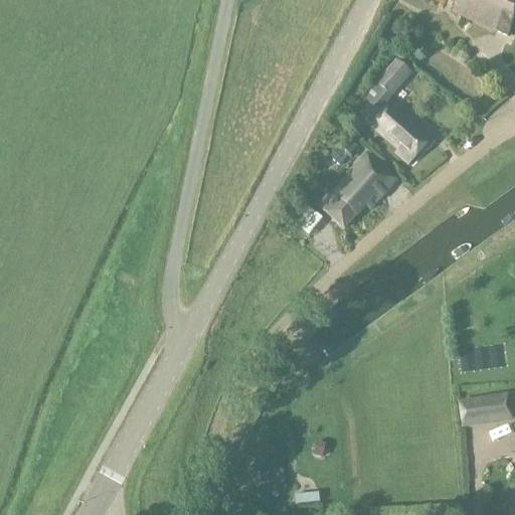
[(454,12),(510,37),(514,25),(514,0),(440,0),(444,2),(445,0),(446,0),(457,5),(454,12)]
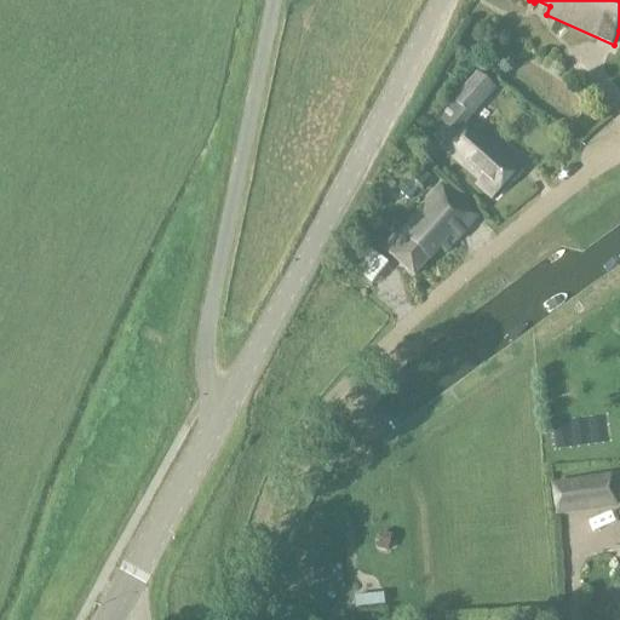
[(468,120),(493,91),(476,75),(452,102),(445,115),(449,120),(445,125),(454,135),(441,148),(478,182),(476,185),(492,200),(521,167),(468,120)]
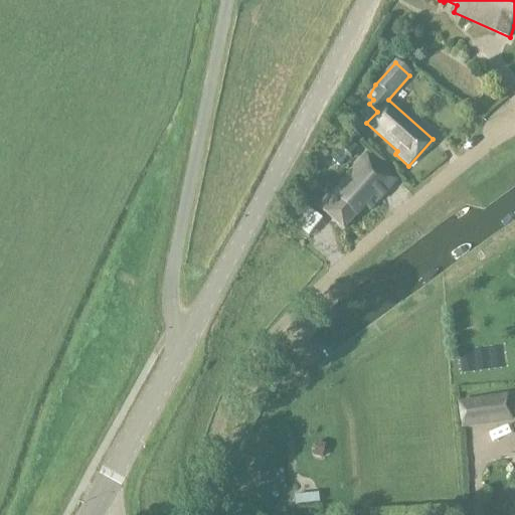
[(344,229),(365,205),(370,210),(395,181),(365,155),(331,195),(328,193),(317,206),(344,229)]
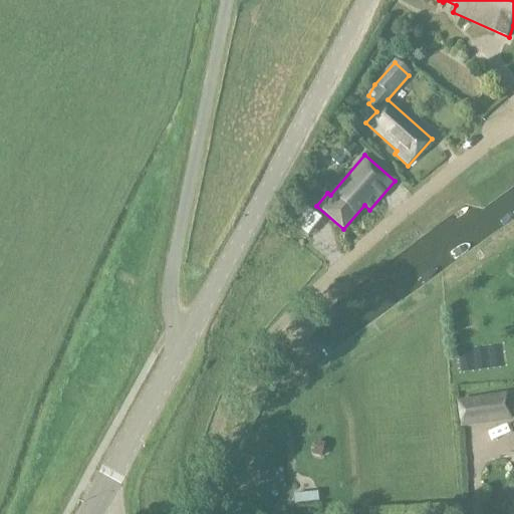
[(507,396),(457,404),(461,429),(511,420),(507,396)]
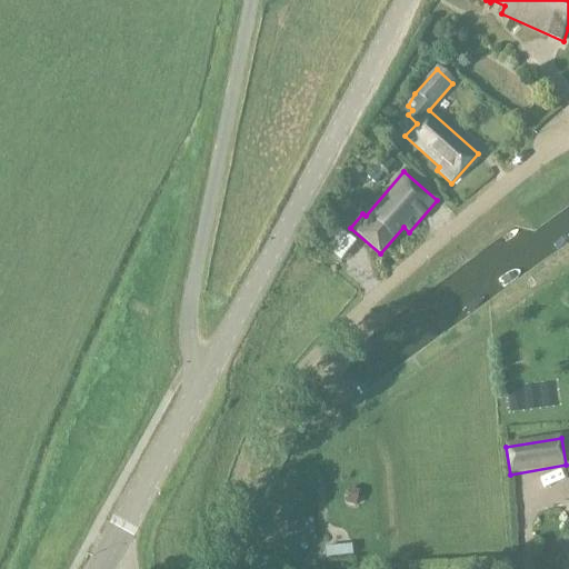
[(345,506),(355,508),(359,492),(349,490),(345,506)]
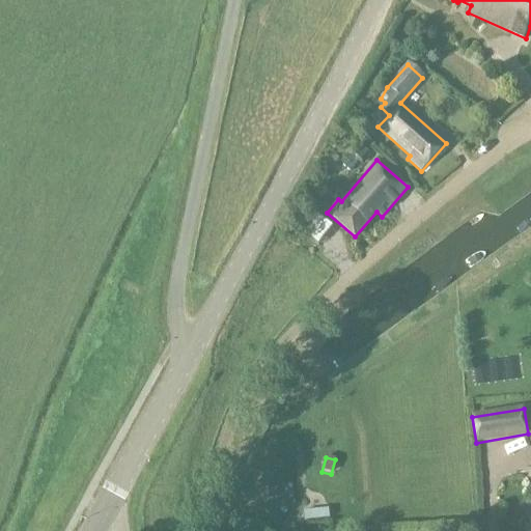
[(301,523),(326,521),(325,507),(300,509),(301,523)]
